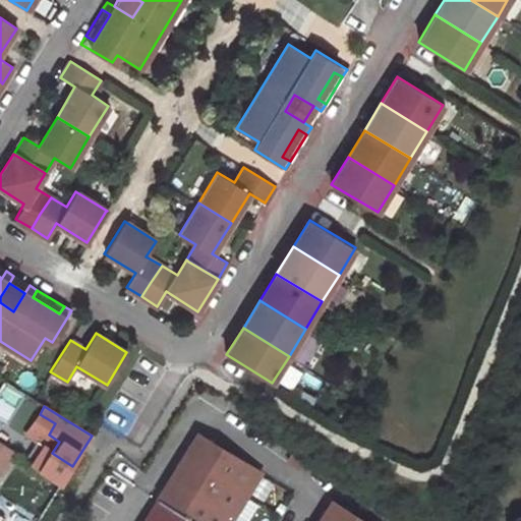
[(198,435),(145,520),(227,520),(257,473),(198,435)]
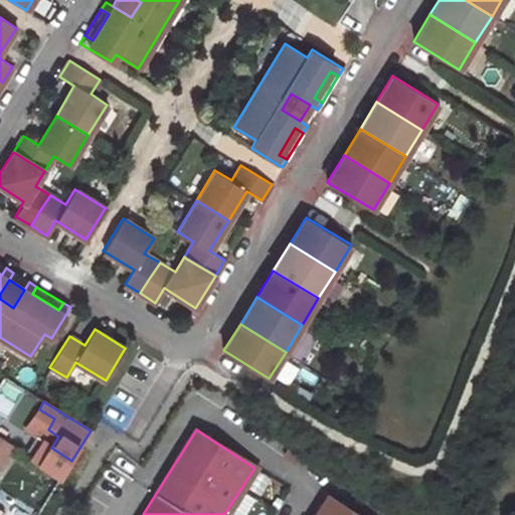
[(0,437),(0,467),(0,468),(14,447),(0,437)]
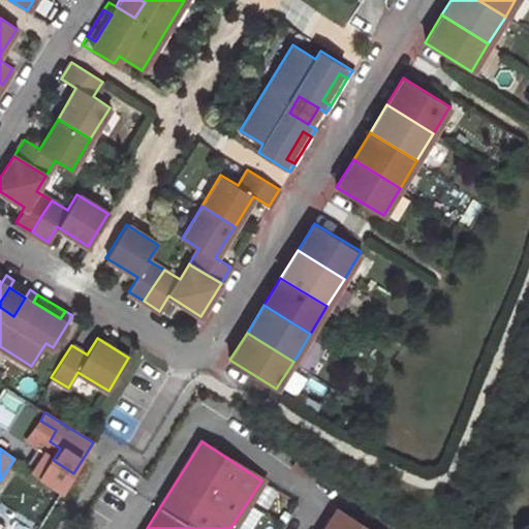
[(373,528),(342,509),(329,528),(373,528)]
